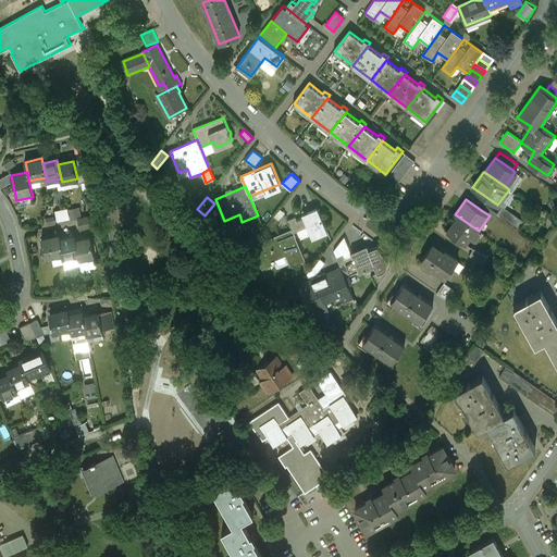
[(497,213),(485,205),(481,210),(490,215),(494,218),(497,213)]
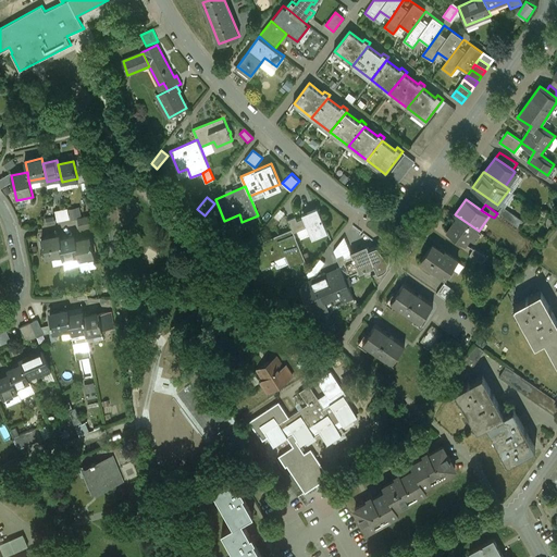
[(523,221),(503,206),(497,213),(519,227),(523,221)]
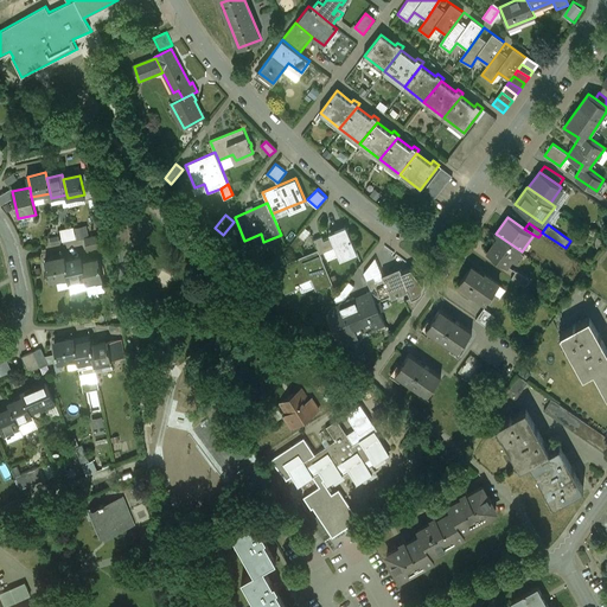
[(89,225),(77,227),(78,237),(90,236),(89,225)]
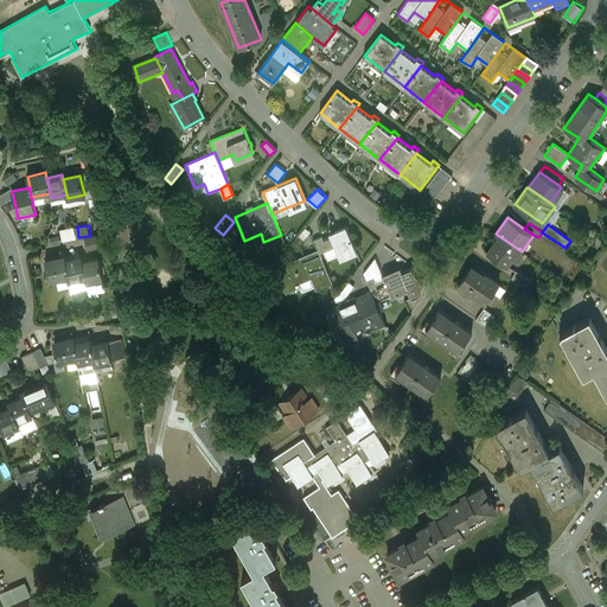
[(63,241),(77,238),(76,227),(62,228),(63,241)]
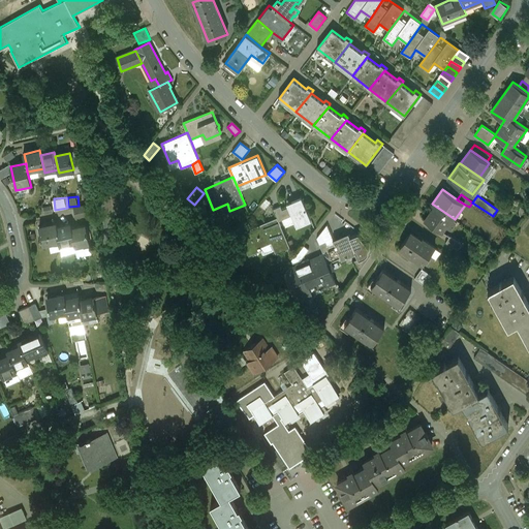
[(303,200),(282,210),(285,218),(291,215),(296,224),(310,217),(303,200)]
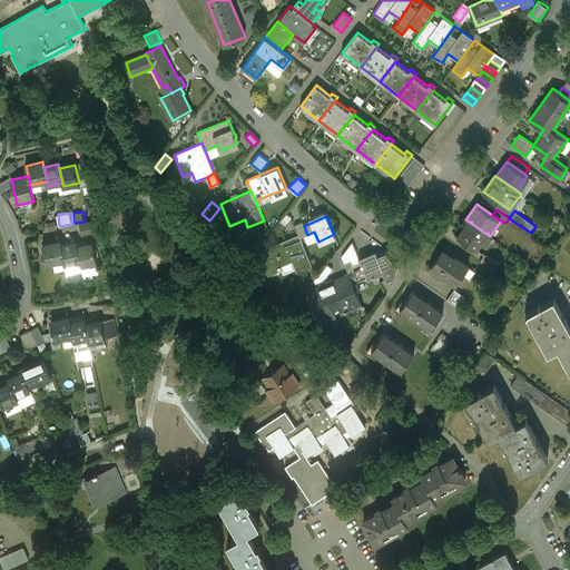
[(97,220),(81,224),(84,234),(99,231),(97,220)]
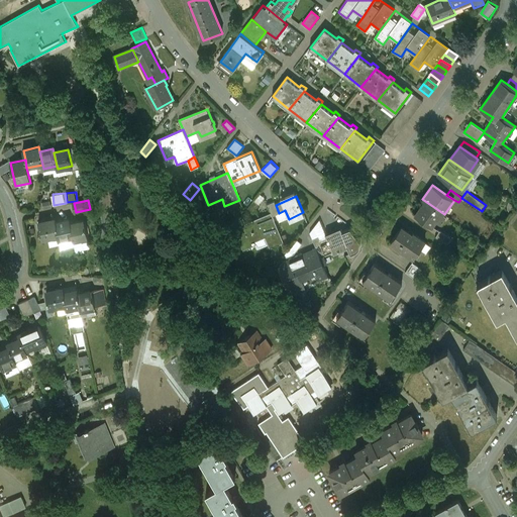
[(253,200),(245,210),(250,215),(259,205),(253,200)]
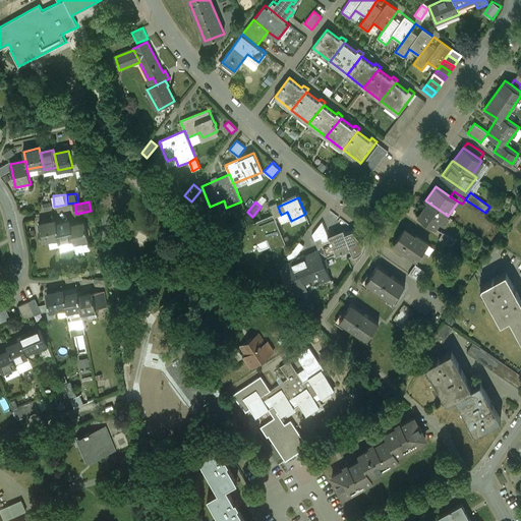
[(278,207),(276,203),(270,206),(273,214),(275,218),(281,215),(278,207)]
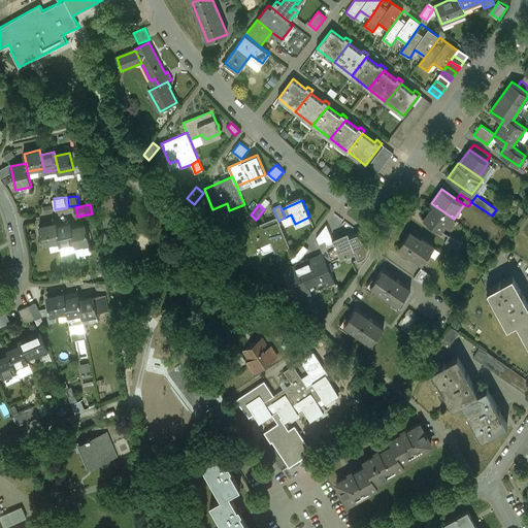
[(451,217),(435,205),(425,220),(440,231),(451,217)]
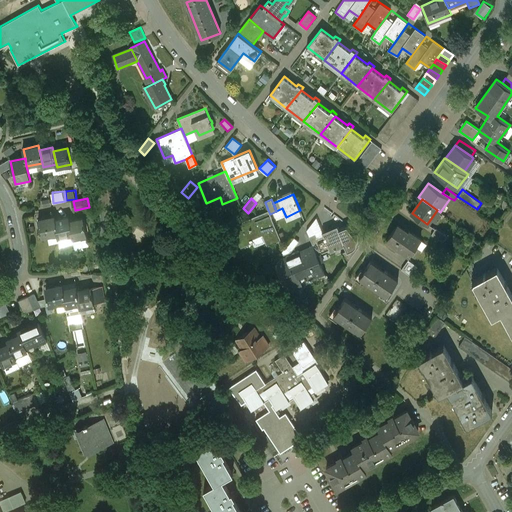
[(268,210),(241,222),(242,225),(236,228),(237,229),(233,231),(239,244),(250,240),(250,241),(252,240),(252,239),(262,235),(267,246),(281,240),(270,214),(268,210)]
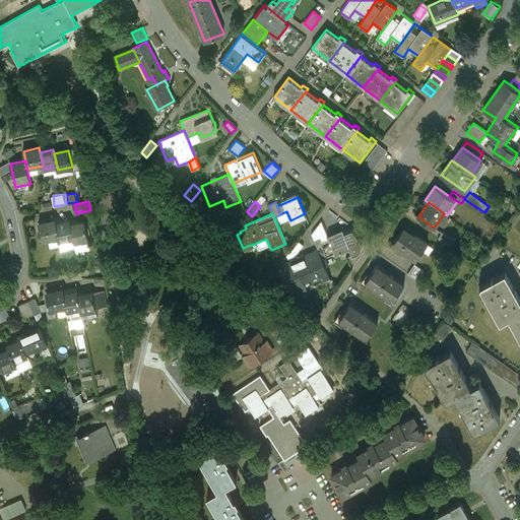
[(55,219),(39,223),(41,233),(40,234),(41,236),(42,236),(43,241),(59,237),(56,223),(55,219)]
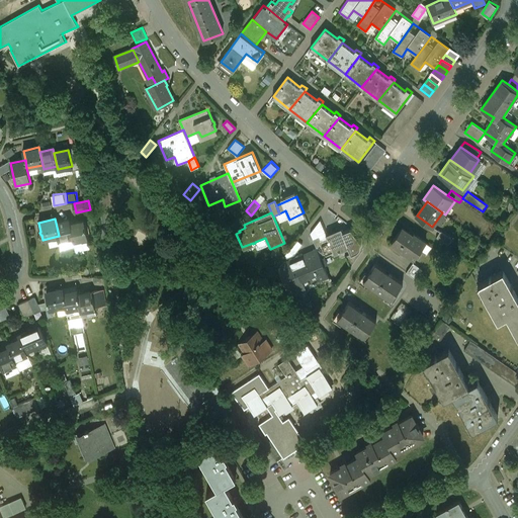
[(69,220),(56,223),(59,236),(59,241),(73,238),(70,224),(69,220)]
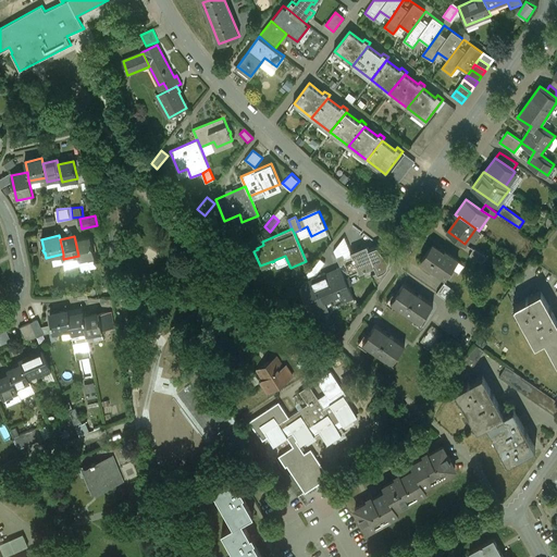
[(95,256),(90,237),(75,240),(78,256),(79,259),(95,256)]
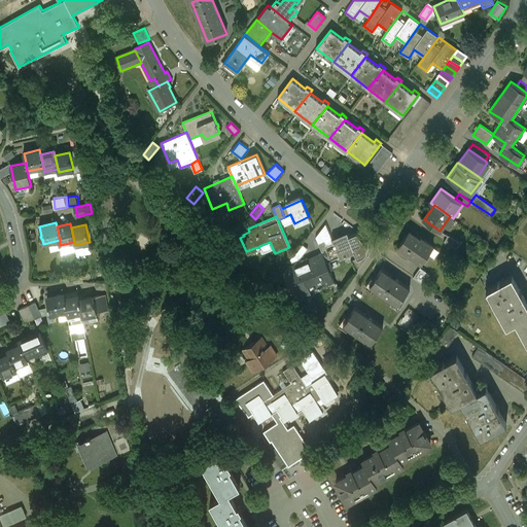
[(325,224),(316,237),(318,243),(324,241),(326,244),(332,241),(331,239),(325,224)]
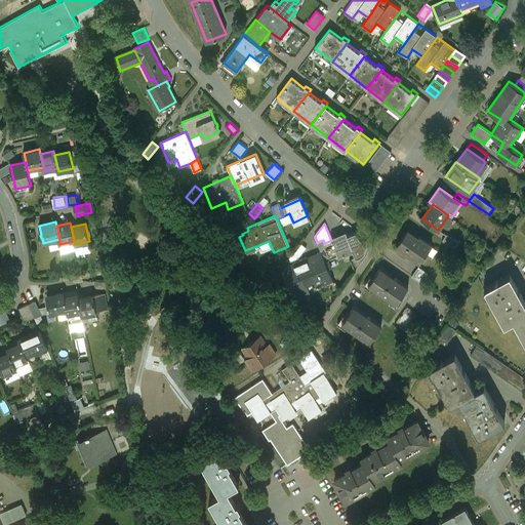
[(346,231),(330,238),(331,240),(338,255),(339,257),(340,256),(339,255),(342,254),(344,254),(346,253),(353,250),(356,257),(351,259),(356,271),(370,249),(371,248),(371,247),(372,246),(372,245),(372,243),(371,241),(368,239),(364,243),(356,232),(348,235),(347,234),(348,234),(346,231)]
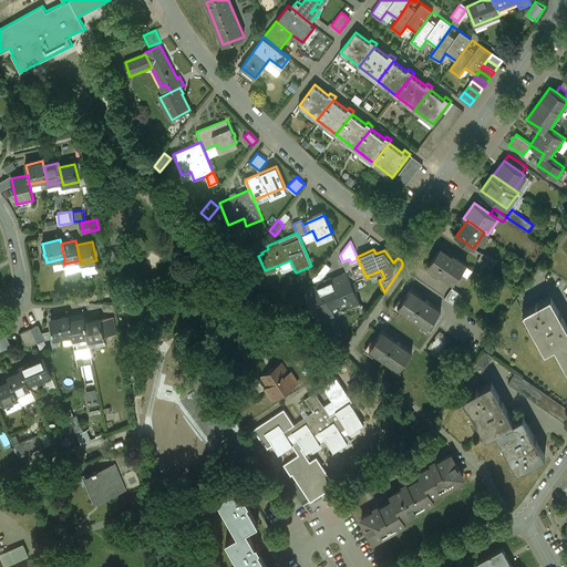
[(452,257),(440,249),(429,266),(453,282),(461,272),(459,271),(463,264),(465,265),(466,265),(453,256),(452,257)]
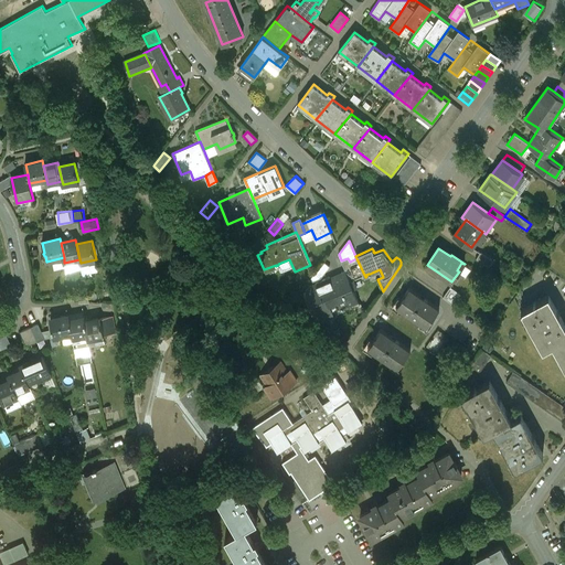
[(493,260),(481,252),(477,258),(489,267),(493,260)]
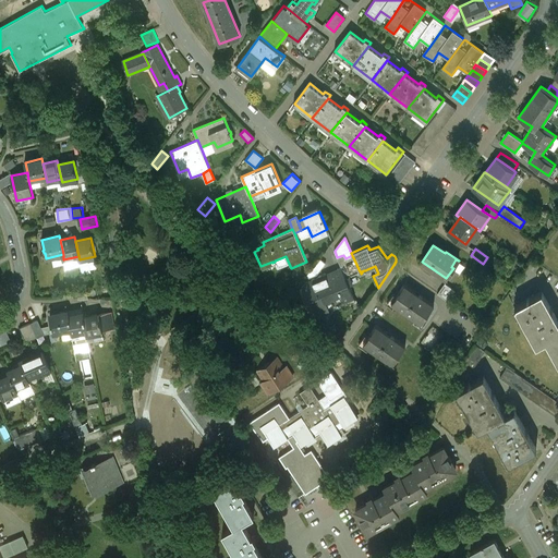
[(346,258),(343,255),(337,257),(341,267),(342,269),(349,267),(346,258)]
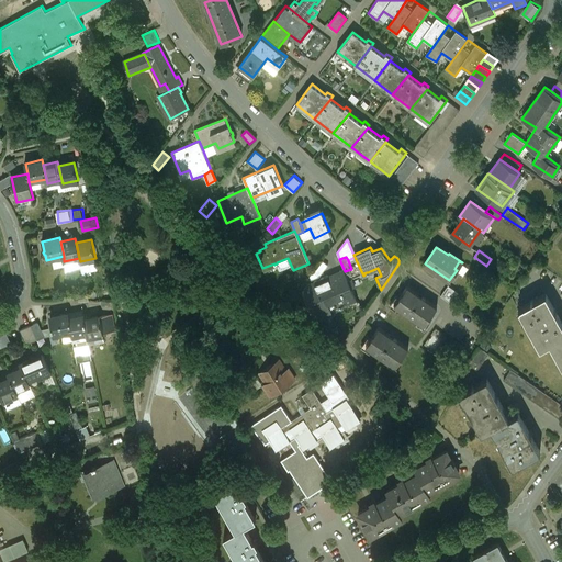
[(362,273),(355,257),(348,260),(351,269),(345,271),(348,280),(362,273)]
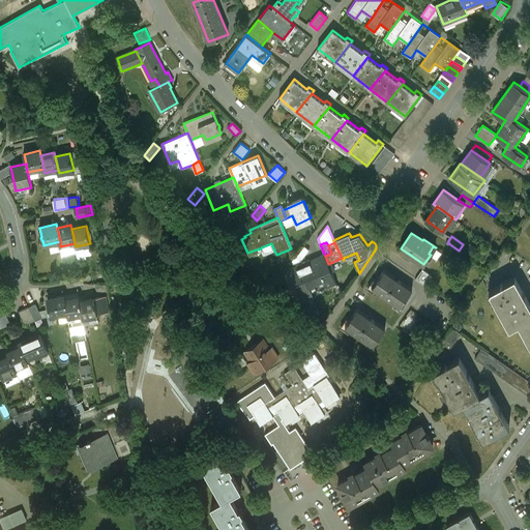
[(303,245),(295,257),(301,261),(310,251),(303,245)]
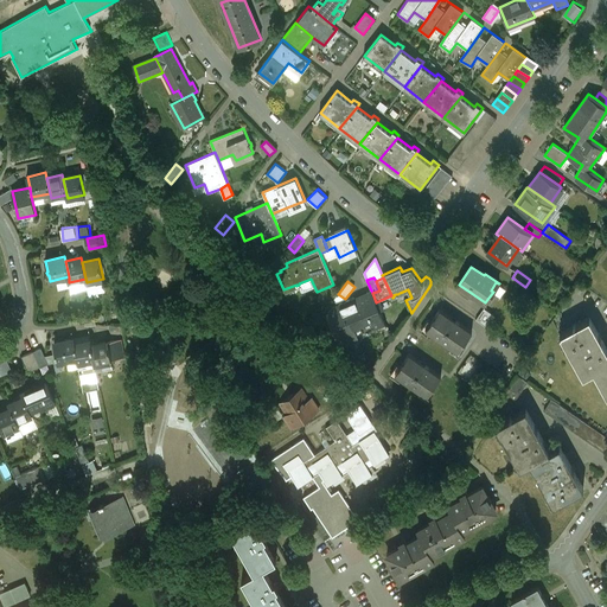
[(371,291),(332,307),(326,314),(337,339),(344,345),(358,339),(353,328),(363,325),(365,330),(384,321),(376,302),(372,293),(371,291)]
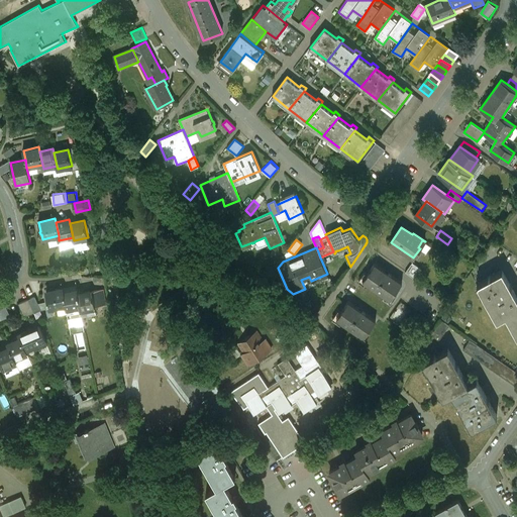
[(412,263),(406,272),(415,279),(422,269),(412,263)]
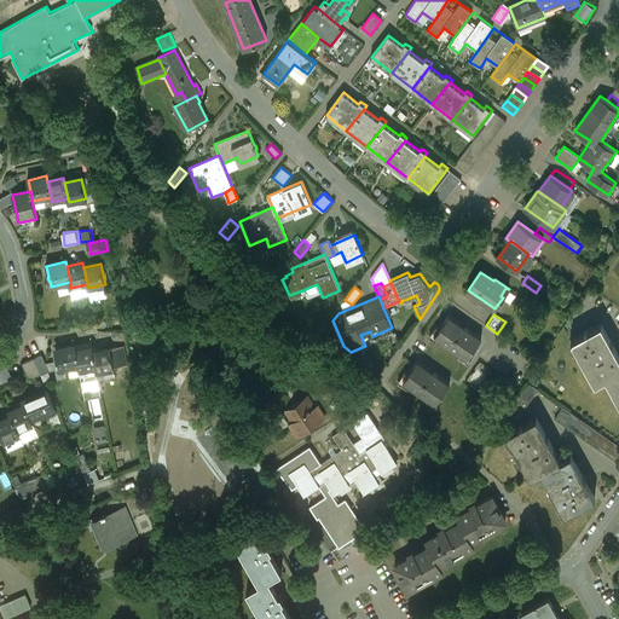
[(481,337),(449,316),(434,336),(467,359),(481,337)]
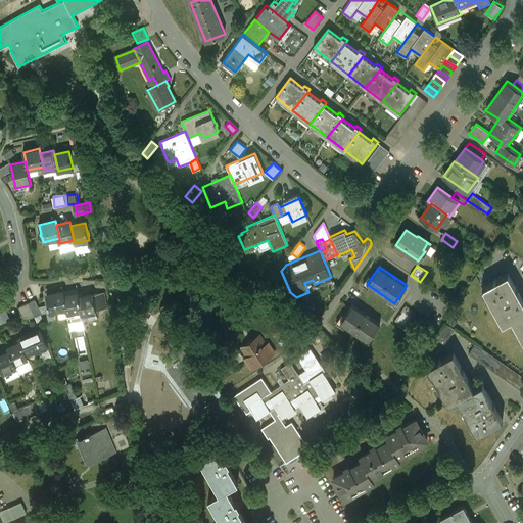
[(522,299),(508,273),(482,287),(494,308),(497,307),(506,322),(514,318),(522,312),(522,299)]
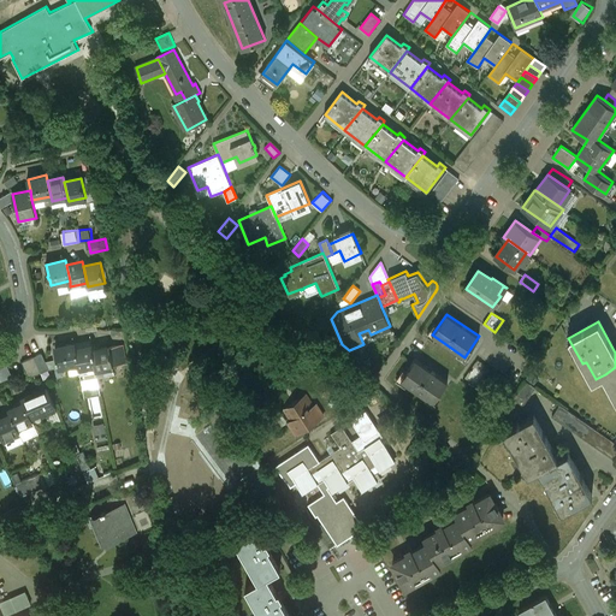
[(75,344),(55,348),(58,360),(57,360),(58,363),(58,362),(59,368),(78,365),(75,348),(75,344)]
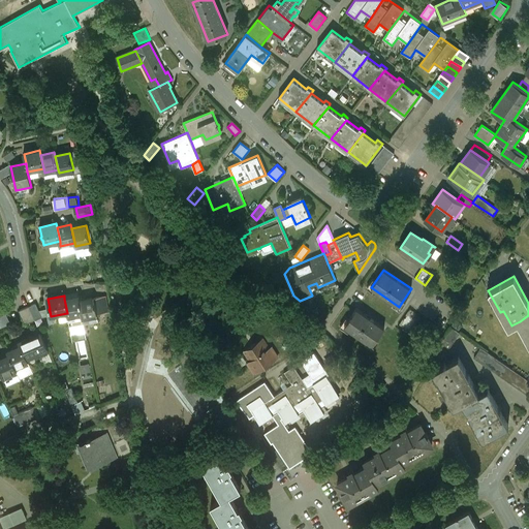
[(79,296),(64,299),(67,313),(68,317),(82,314),(79,300),(79,296)]
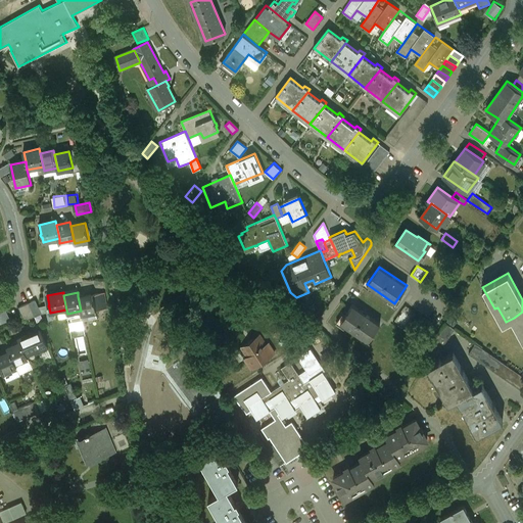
[(104,293),(92,295),(95,311),(107,308),(104,293)]
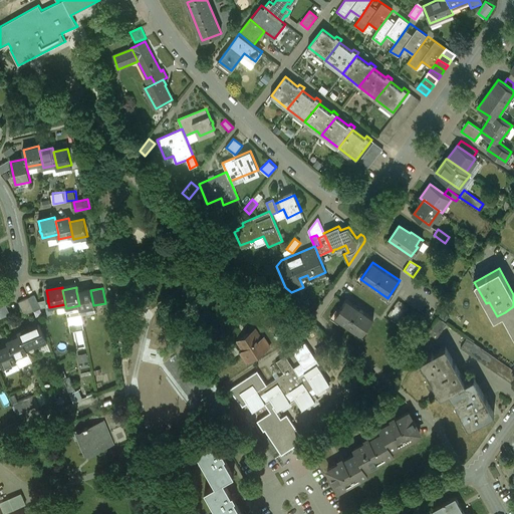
[(90,289),(76,291),(79,305),(80,309),(94,306),(90,290),(90,289)]
